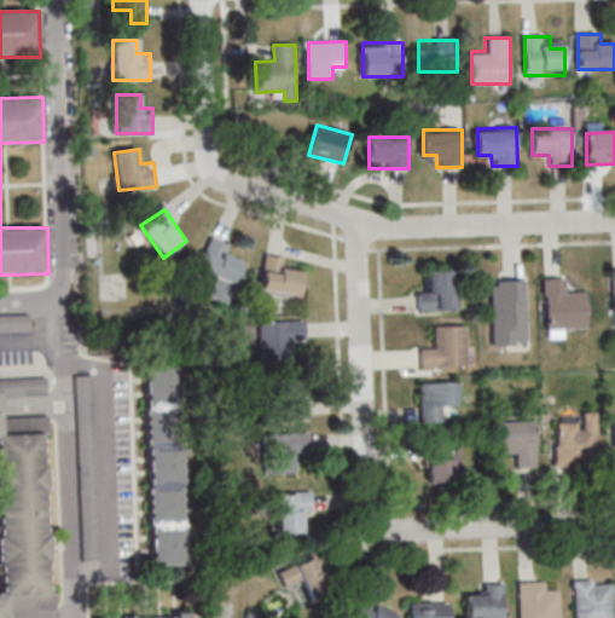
[(236,246),(212,237),(198,276),(216,282),(210,298),(230,304),(244,261),(231,256),(236,246)]
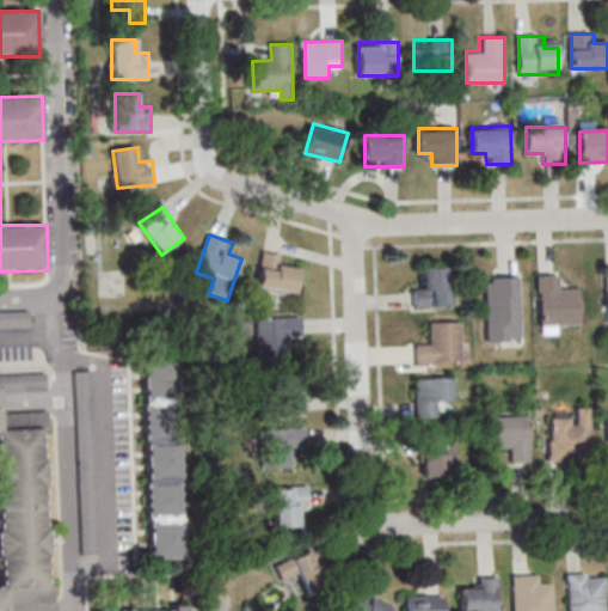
[(259,286),(298,292),(301,269),(286,267),(288,256),(265,252),(259,286)]
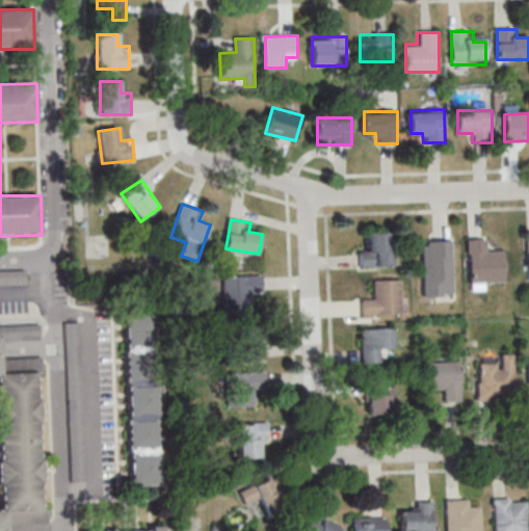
[(391,267),(391,234),(369,234),(369,246),(363,246),(363,267),(391,267)]
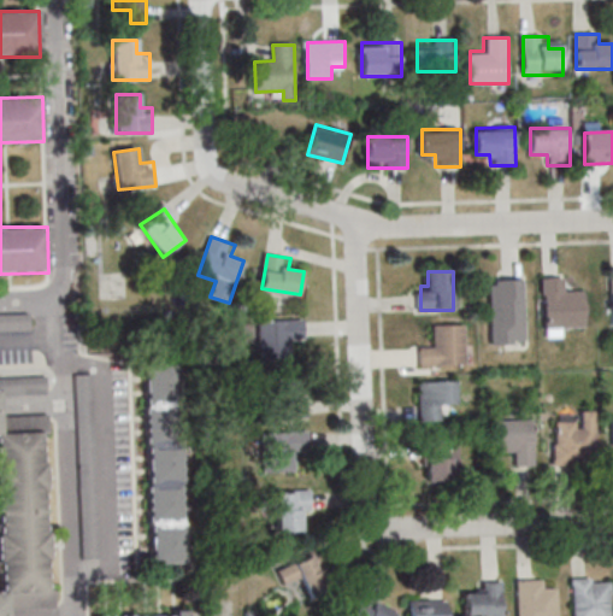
[(546,279),(546,328),(587,328),(587,291),(569,291),(569,277),(546,279)]
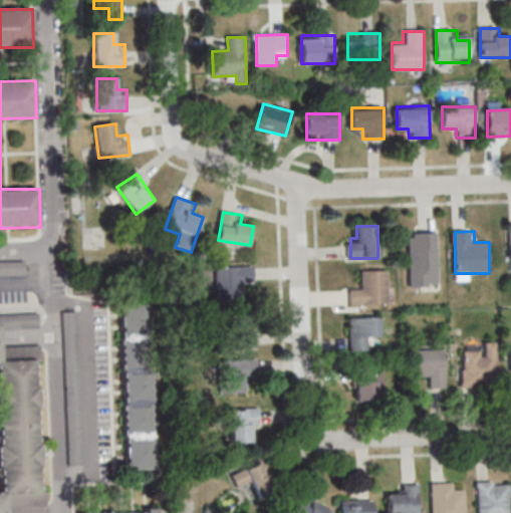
[(411,233),(411,287),(439,287),(439,233),(411,233)]
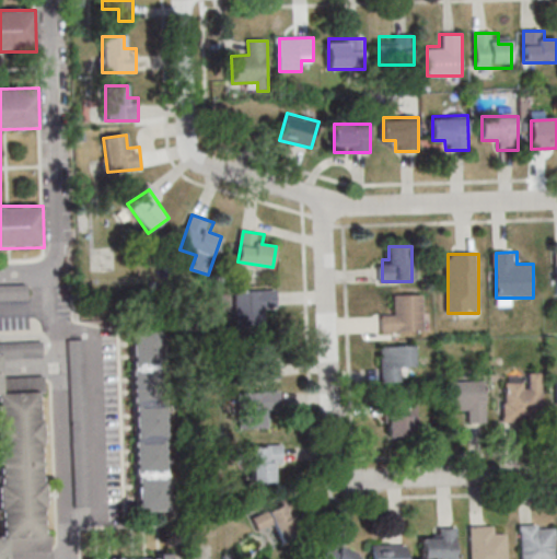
[(238,291),(238,326),(267,326),(267,312),(278,312),(278,291),(238,291)]
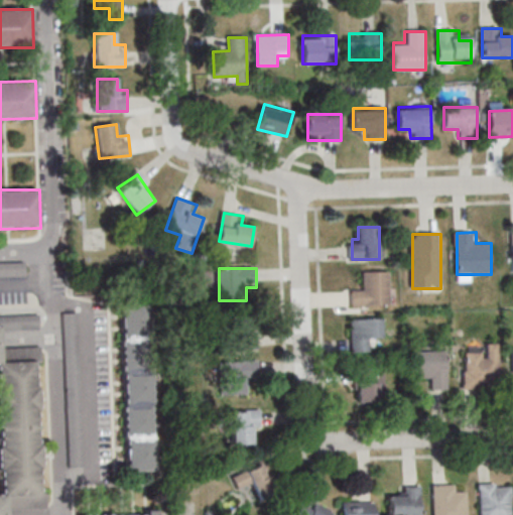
[(390,271),(365,271),(365,289),(354,289),(354,306),(390,306),(390,271)]
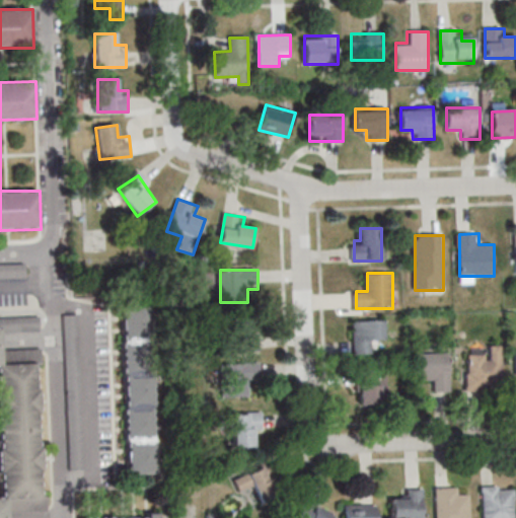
[(126,475),(155,475),(153,307),(123,307),(126,475)]
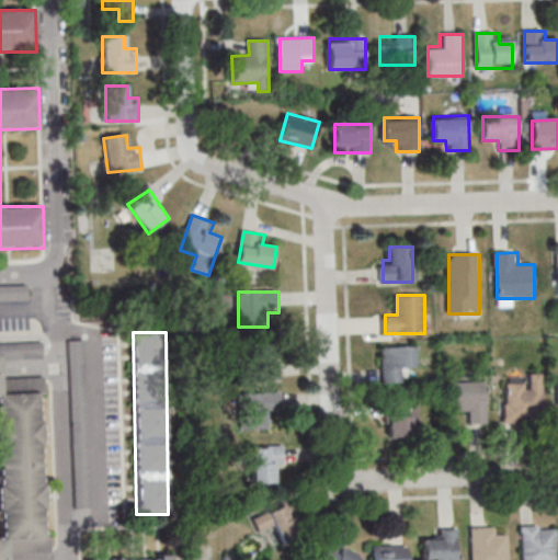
[(0,525),(0,559),(18,559),(18,552),(54,553),(54,537),(42,537),(45,379),(3,379),(3,360),(44,361),(45,344),(0,343),(0,351),(0,400),(2,400),(0,525)]
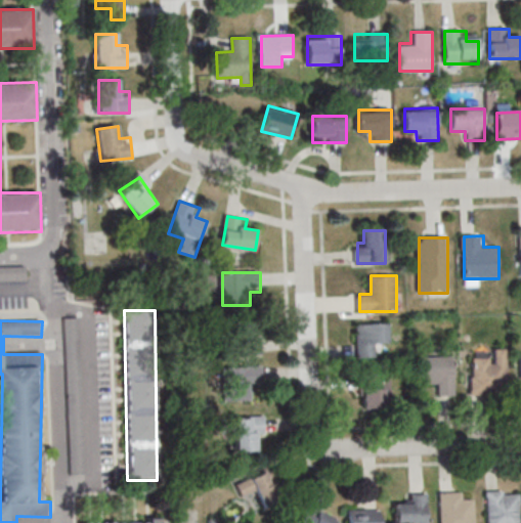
[(261,355),(261,338),(255,338),(255,321),(231,321),(231,355),(261,355)]
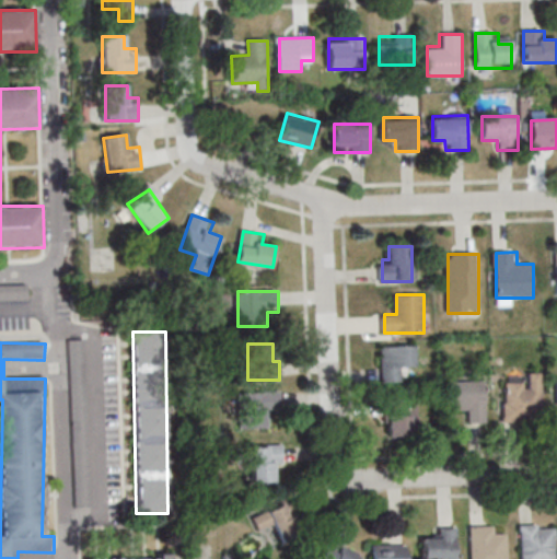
[(417,346),(383,346),(383,383),(406,383),(406,370),(417,370),(417,346)]
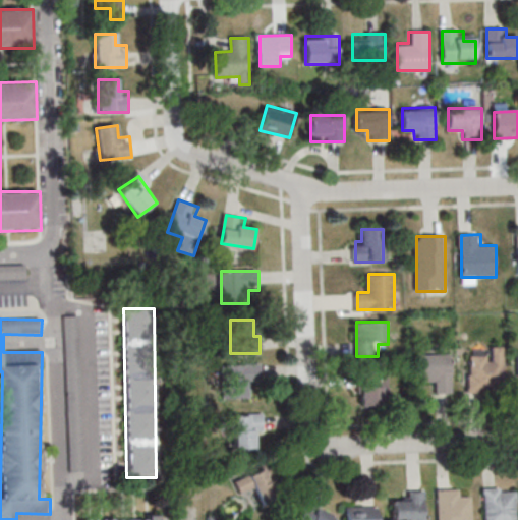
[(469,393),(505,393),(505,347),(494,347),(494,357),(469,357),(469,393)]
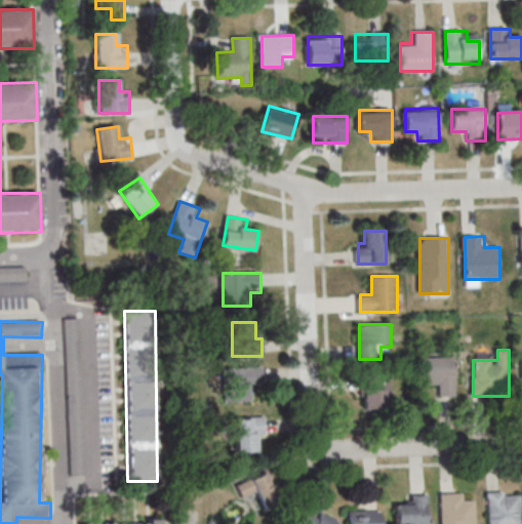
[(423,386),(437,386),(437,396),(456,396),(456,358),(423,358),(423,386)]
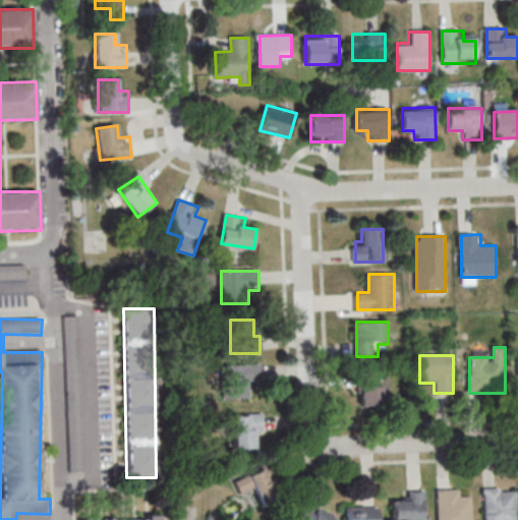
[(228,399),(251,399),(251,384),(261,384),(261,365),(228,365),(228,399)]
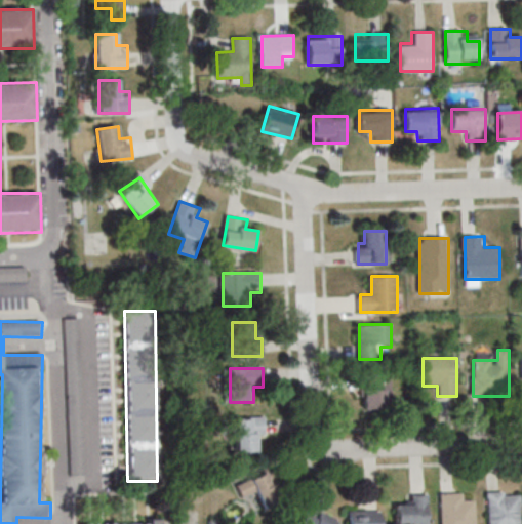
[(365,409),(393,409),(393,375),(365,375),(365,409)]
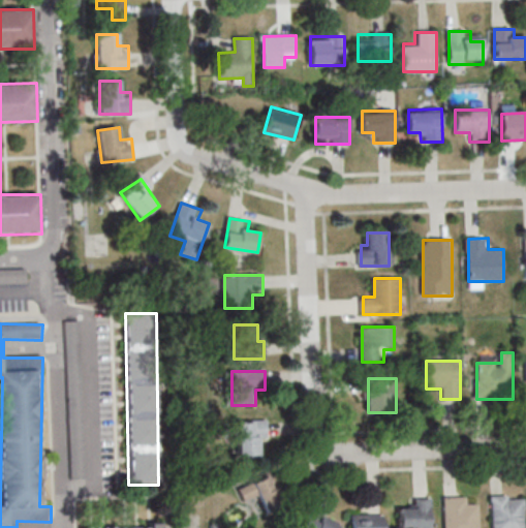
[(259,457),(259,440),(268,440),(268,421),(239,421),(239,457),(259,457)]
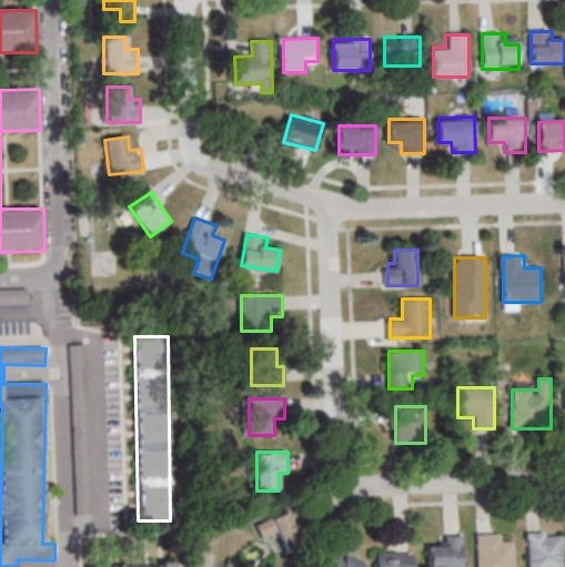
[(258,525),(263,539),(280,533),(286,548),(302,542),(290,513),(258,525)]
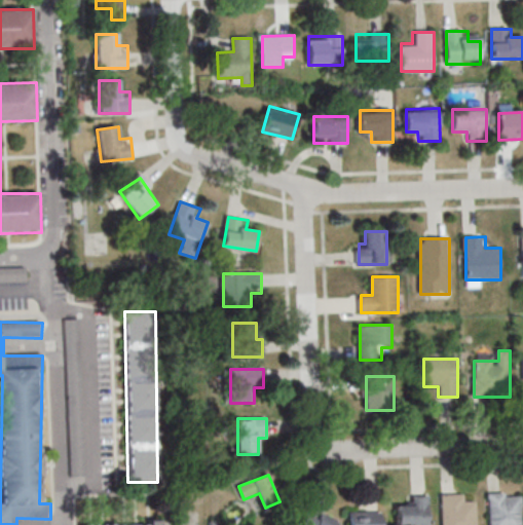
[(522,493),(491,493),(490,524),(522,524),(522,493)]
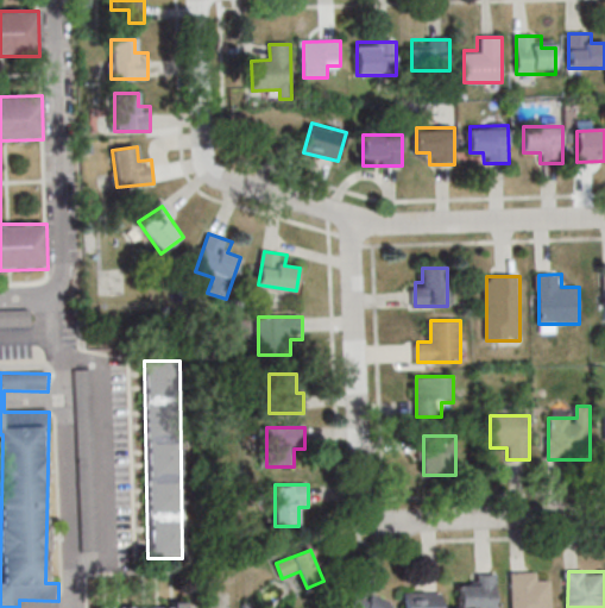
[(512,572),(512,607),(553,607),(553,583),(541,583),(541,572),(512,572)]
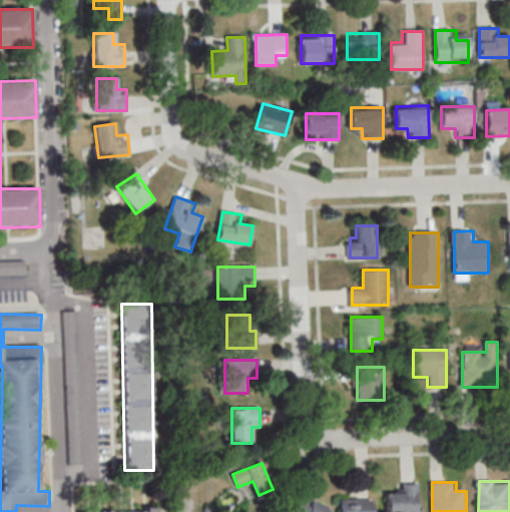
[(420,511),(420,484),(401,484),(401,494),(388,495),(388,511),(420,511)]
